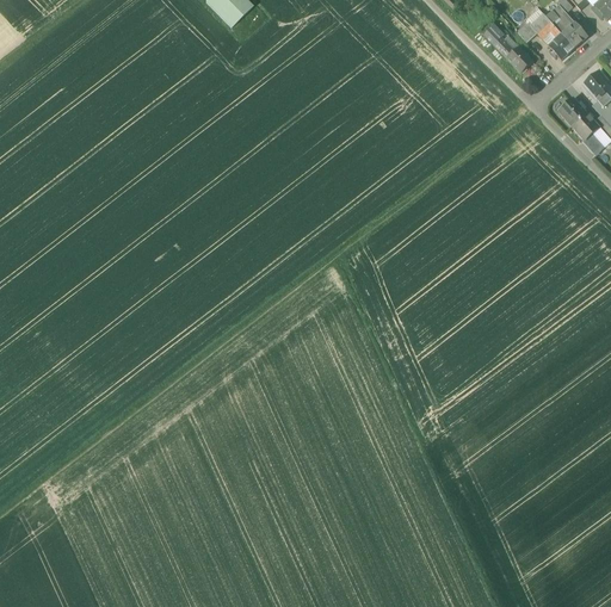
[(253,5),(247,0),(205,0),(232,26),(253,5)]
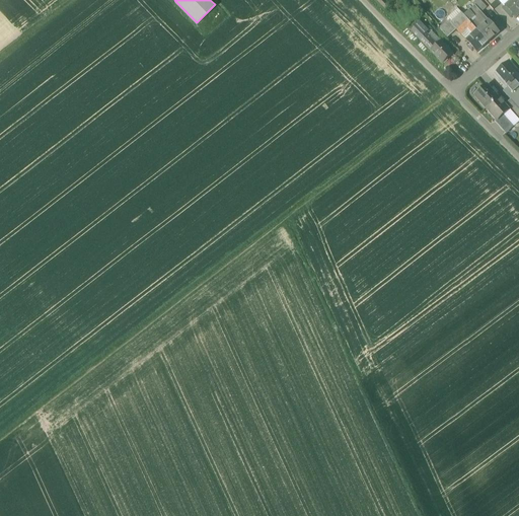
[(482,9),(473,0),(467,5),(469,7),(473,12),(475,14),(482,9)]
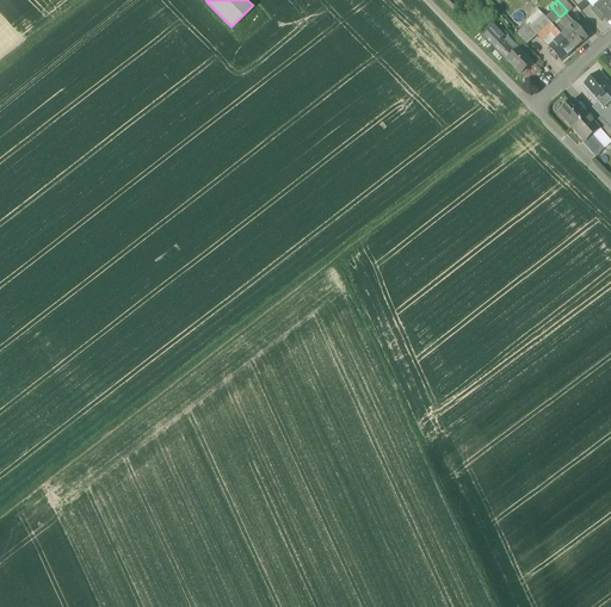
[(573,6),(567,0),(557,0),(567,11),(573,6)]
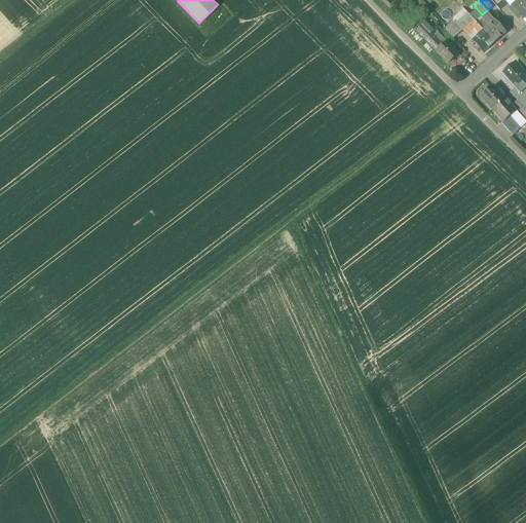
[(525,11),(525,0),(515,0),(513,2),(516,6),(513,8),(517,12),(519,10),(523,14),(525,11)]
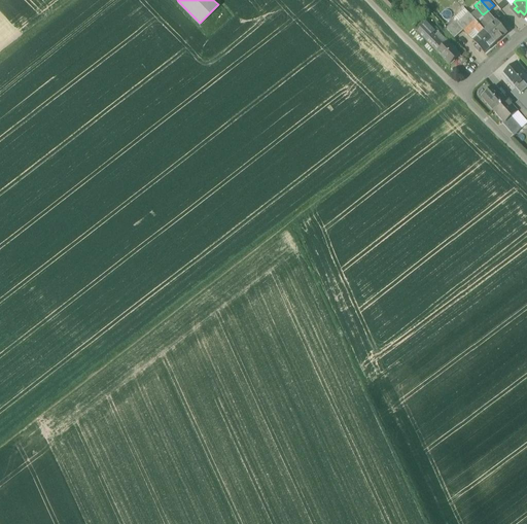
[(477,7),(470,13),(475,19),(479,23),(485,29),(496,19),(489,9),(483,14),(481,16),(479,13),(481,12),(477,7)]
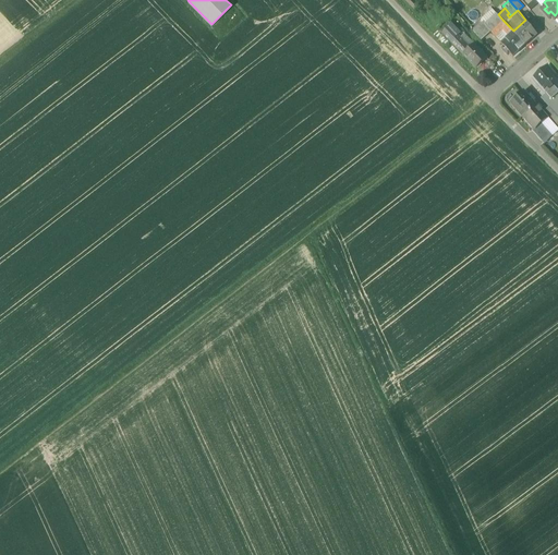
[(496,12),(485,22),(492,29),(502,20),(498,14),(496,12)]
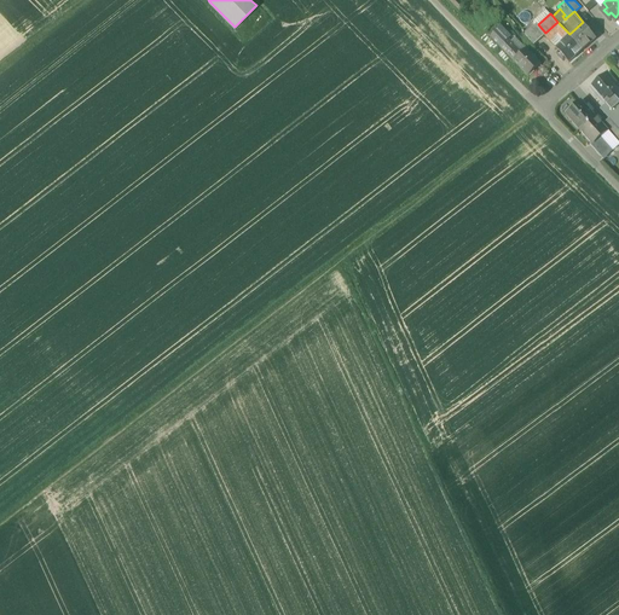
[(536,22),(525,32),(533,41),(544,32),(538,24),(536,22)]
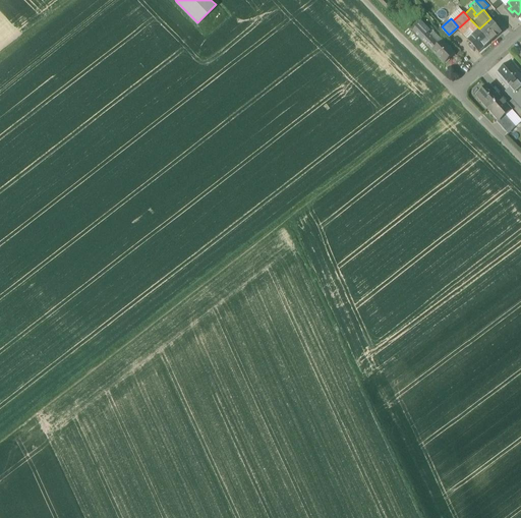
[(469,18),(459,27),(463,32),(470,25),(473,22),(469,18)]
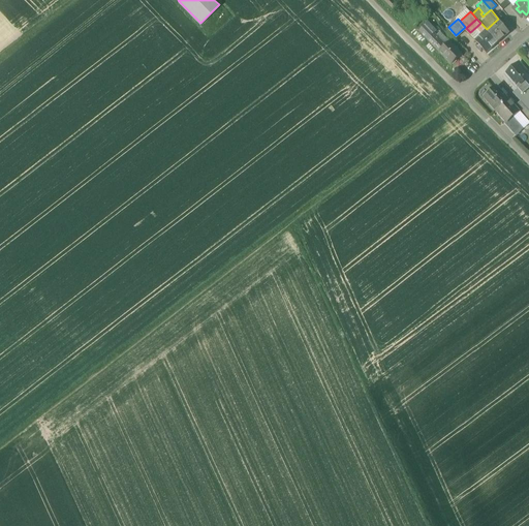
[(498,19),(487,29),(497,41),(509,30),(498,19)]
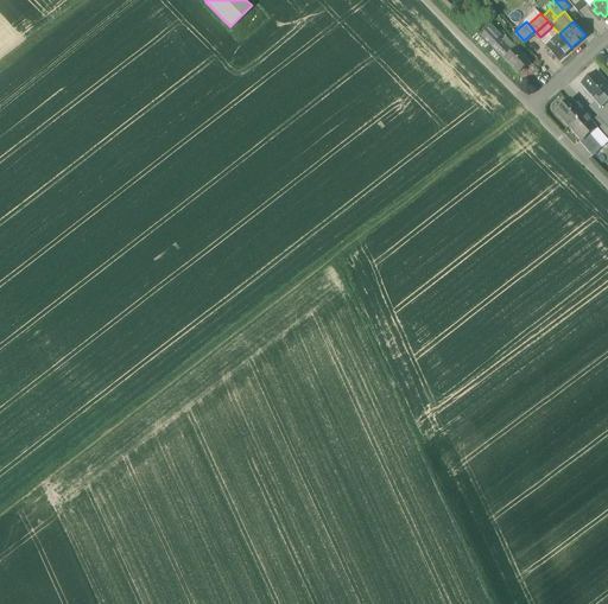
[(502,33),(492,23),(481,35),(491,45),(502,33)]
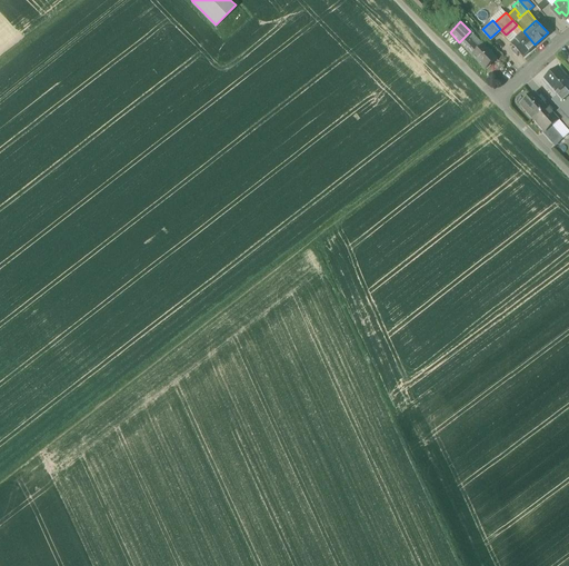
[(523,31),(517,25),(513,28),(519,35),(512,41),(515,45),(512,47),(516,50),(518,48),(523,55),(535,45),(523,31)]
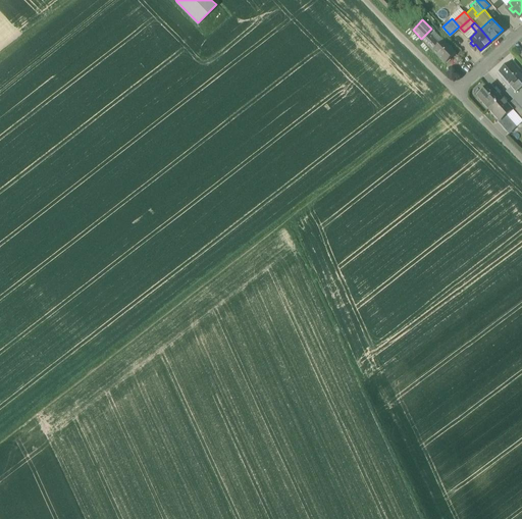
[(476,32),(471,26),(464,32),(470,38),(476,32)]
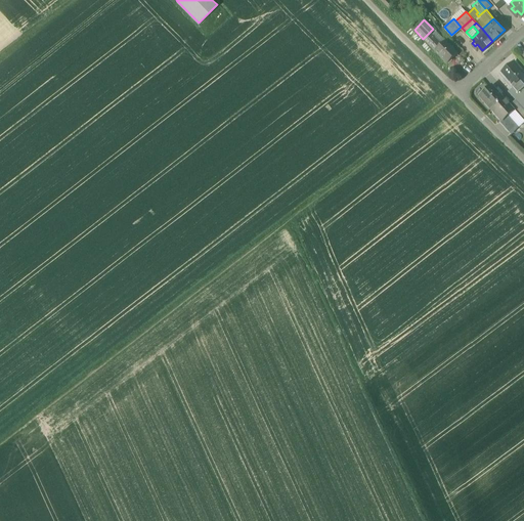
[(445,38),(435,28),(433,29),(423,39),(433,49),(445,38)]
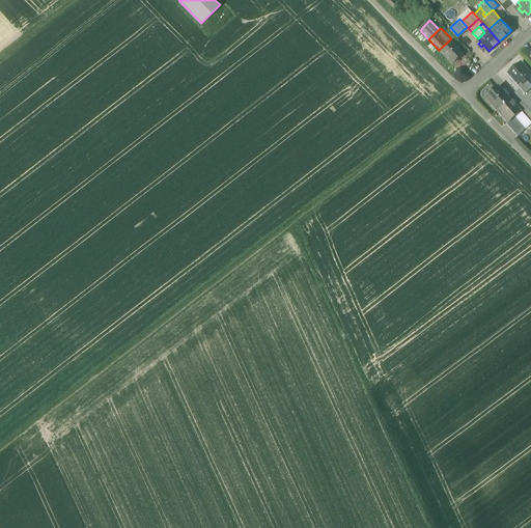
[(465,52),(451,38),(439,50),(452,63),(465,52)]
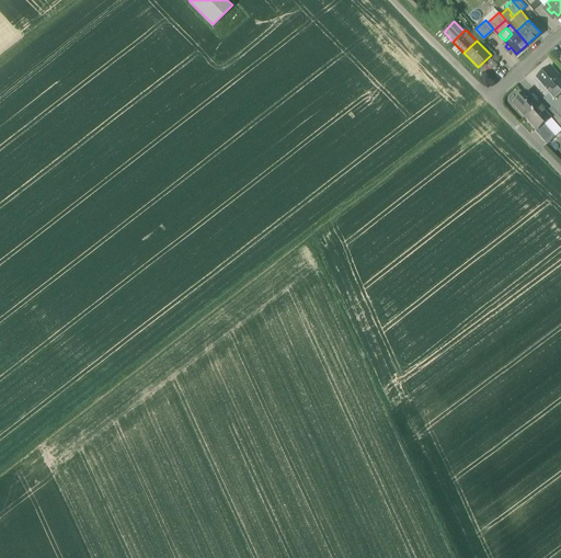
[(560,78),(560,77),(550,66),(536,77),(548,91),(556,84),(560,79),(560,78)]
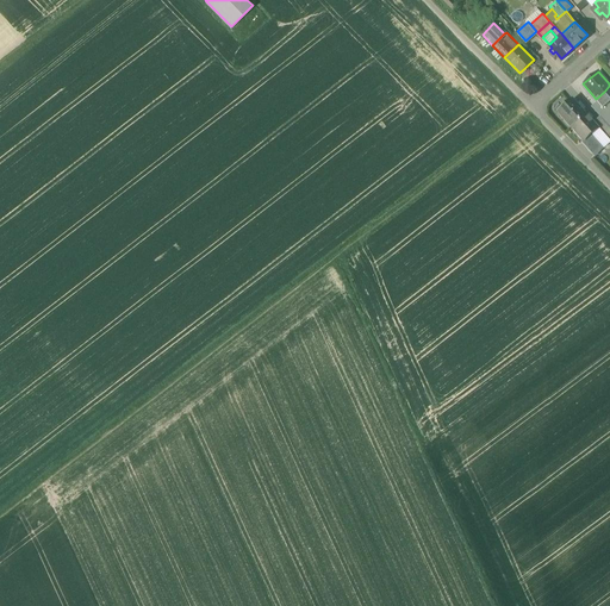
[(609,100),(609,98),(604,92),(596,99),(603,106),(609,100)]
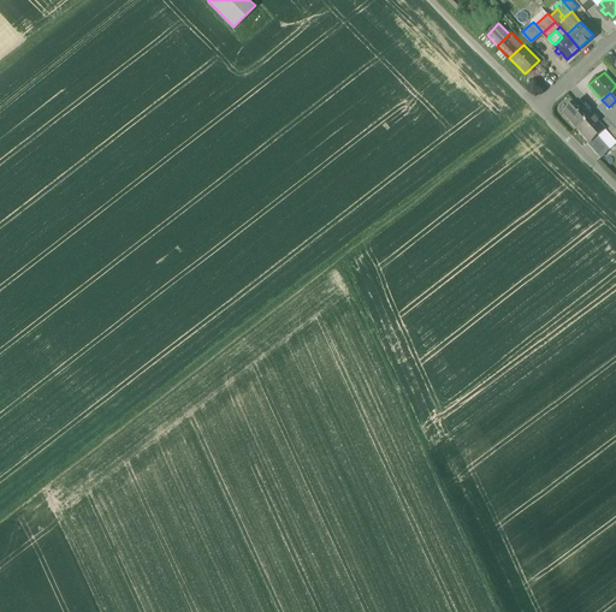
[(592,113),(578,97),(563,112),(588,141),(597,132),(604,128),(604,126),(599,120),(592,113)]
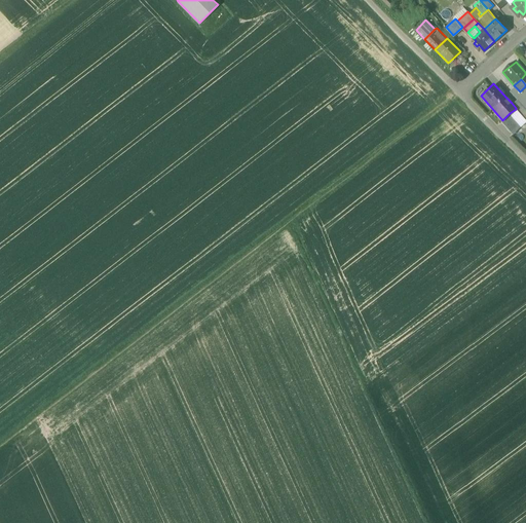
[(525,99),(520,91),(514,85),(510,89),(517,99),(525,108),(525,99)]
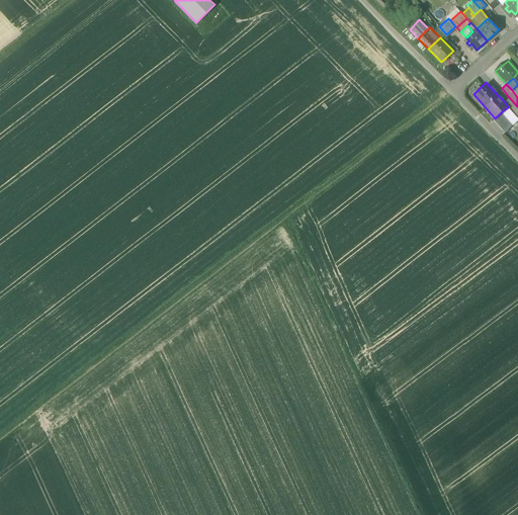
[(517,106),(509,97),(504,101),(508,106),(508,107),(514,114),(517,110),(517,106)]
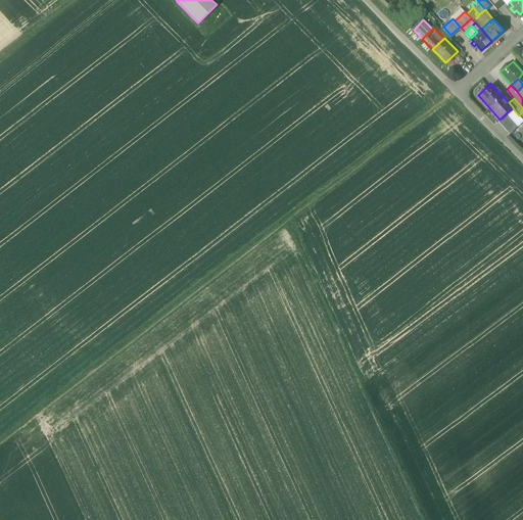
[(500,120),(498,121),(504,126),(512,119),(507,112),(500,120)]
